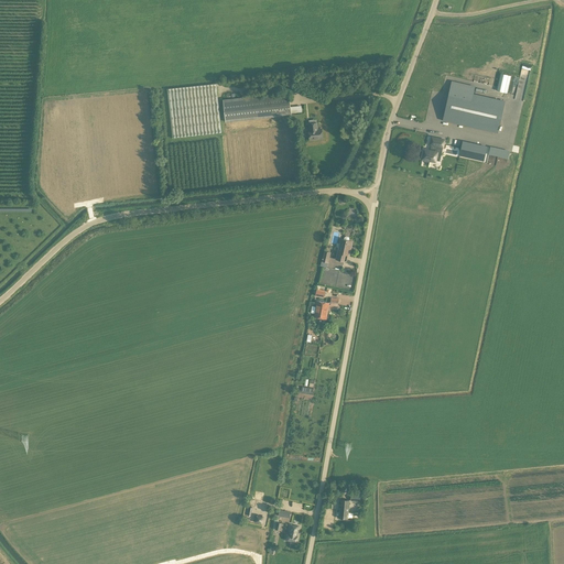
[(452,80),(442,120),(498,132),(505,101),(474,94),(475,86),(452,80)]
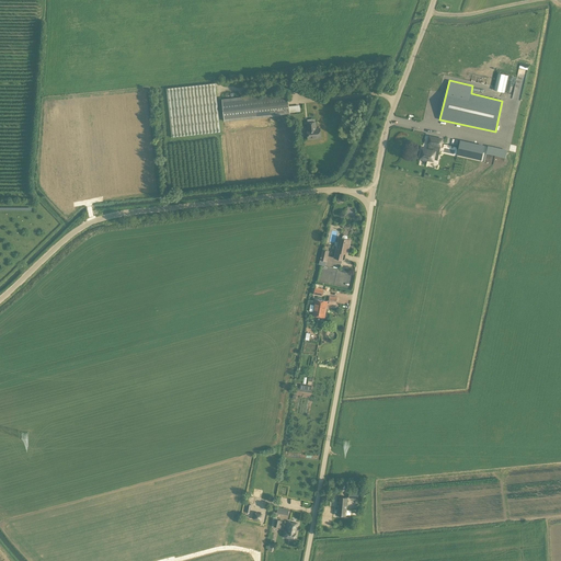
[(220,132),(215,83),(165,88),(171,137),(220,132)]
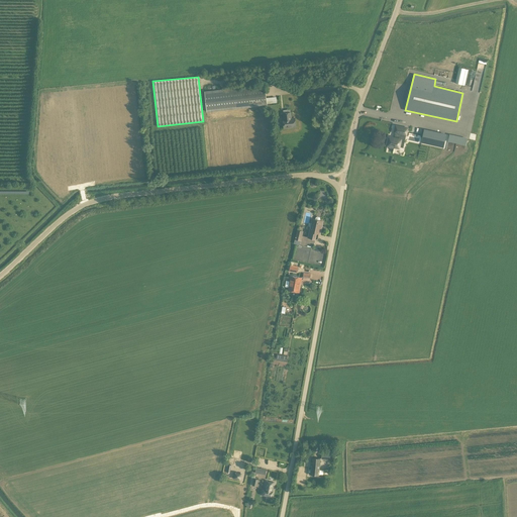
[(206,111),(267,105),(265,85),(204,91),(206,111)]
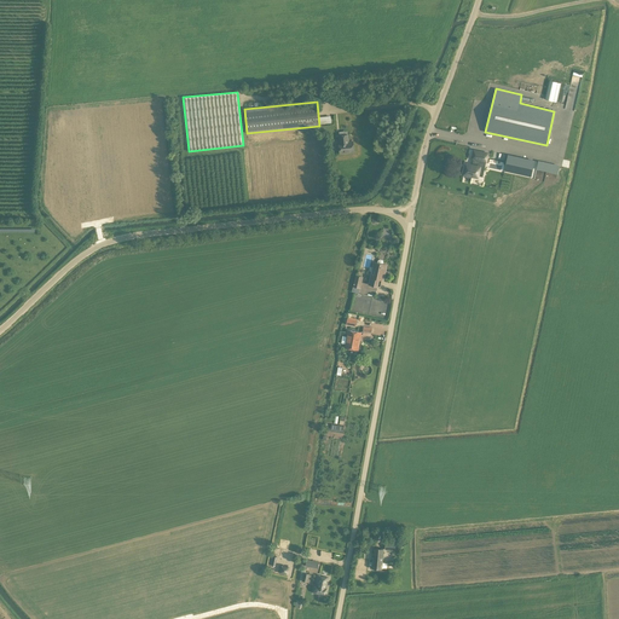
[(353,151),(353,142),(348,142),(347,134),(339,136),(340,143),(339,143),(340,154),(353,151)]
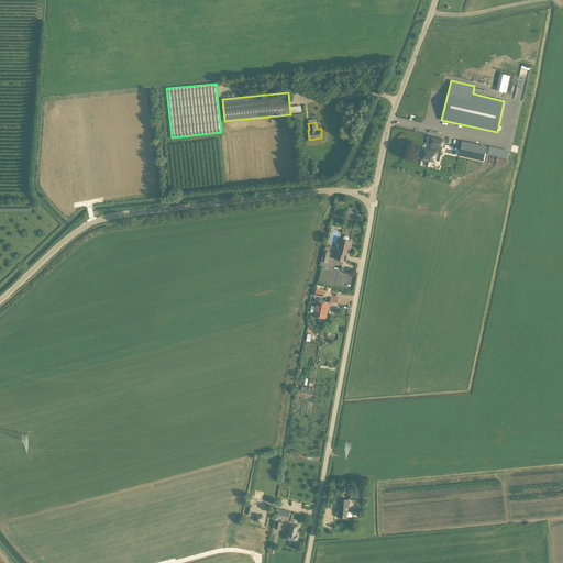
[(422,154),(421,158),(427,159),(434,161),(437,151),(435,151),(437,145),(442,147),(444,140),(431,136),(429,144),(431,144),(429,150),(423,148),(423,151),(422,154)]
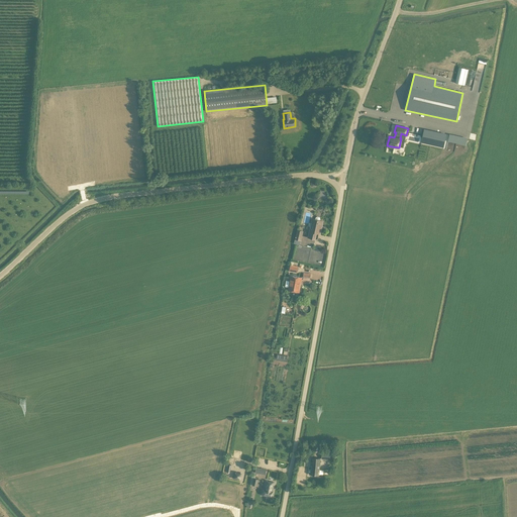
[(421,142),(432,144),(435,132),(424,129),(421,142)]
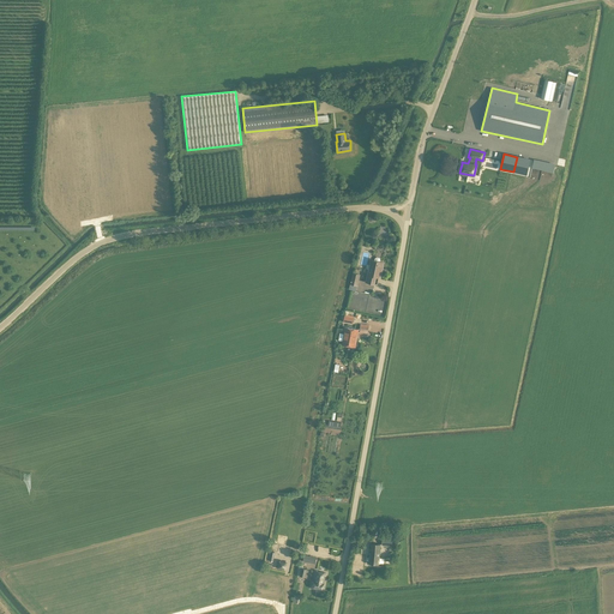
[(373,260),(371,260),(366,282),(374,284),(377,276),(380,277),(383,263),(380,262),(380,260),(380,259),(379,259),(379,258),(378,258),(377,258),(375,258),(374,258),(374,259),(373,260)]
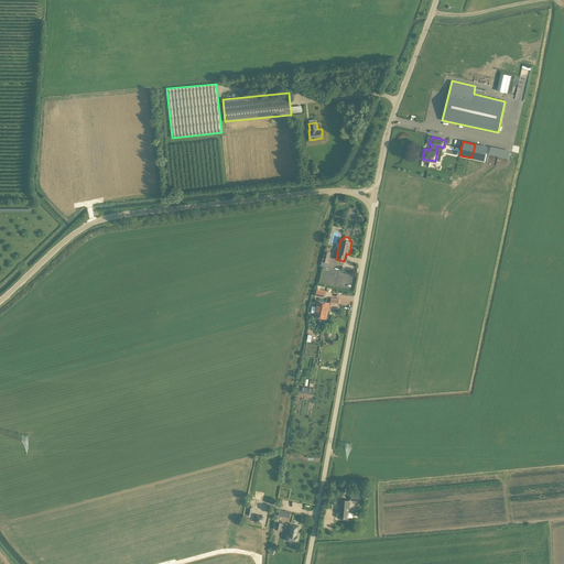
[(327,268),(328,263),(331,252),(324,251),(321,266),(327,268)]
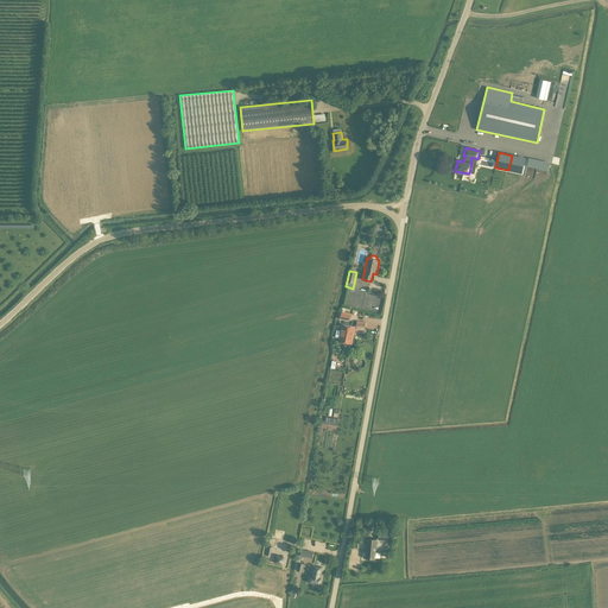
[(325,416),(324,423),(336,425),(337,418),(325,416)]
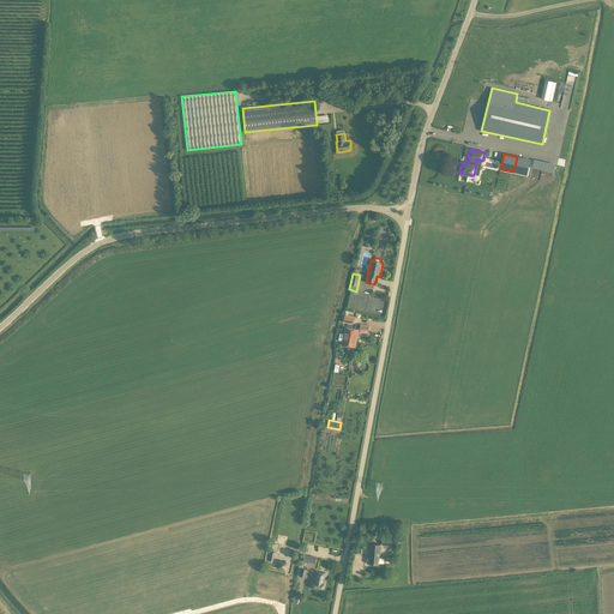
[(379,565),(381,545),(371,543),(369,564),(379,565)]
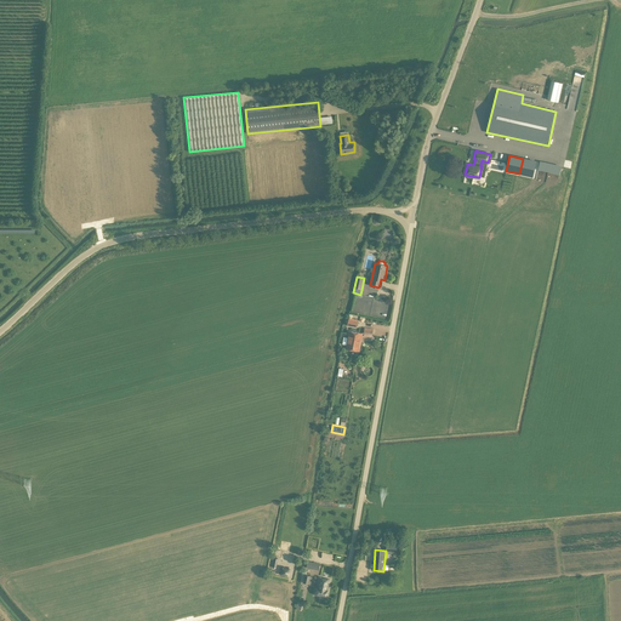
[(330,581),(320,579),(317,596),(326,598),(330,581)]
